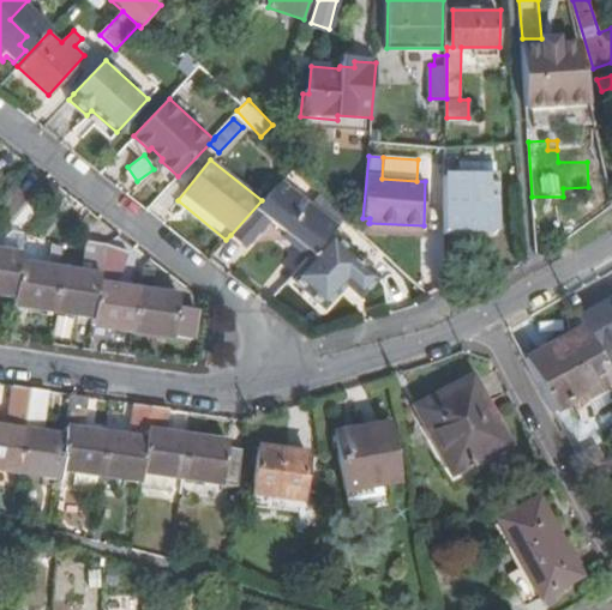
[(468,174),(447,174),(447,224),(496,224),(496,164),(467,163),(468,174)]
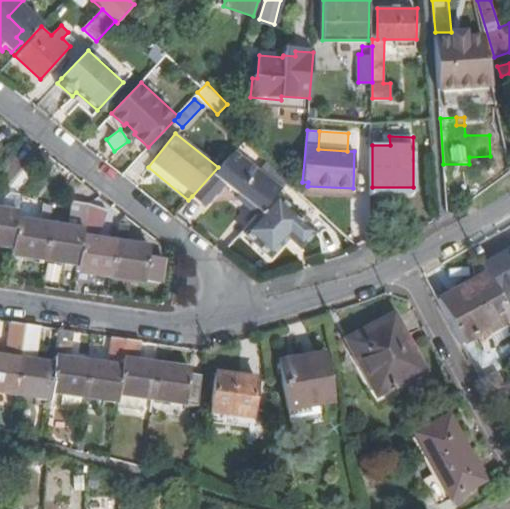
[(12,151),(0,165),(0,180),(7,185),(25,162),(12,151)]
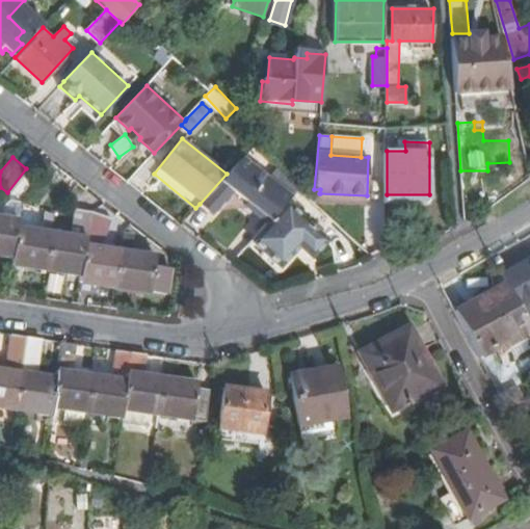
[(270,217),(285,202),(237,163),(227,174),(200,204),(212,212),(235,188),(270,217)]
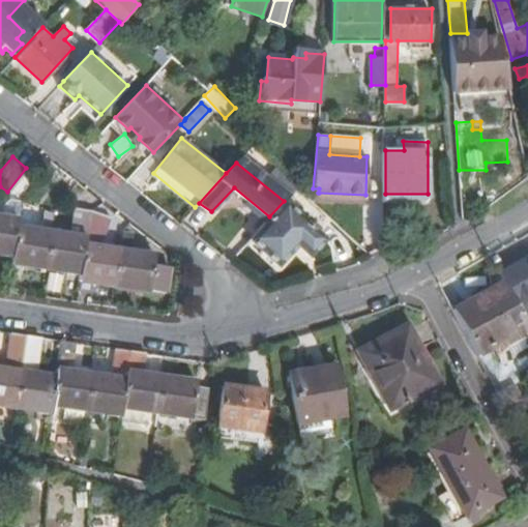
[(364,203),(365,195),(319,193),(318,193),(319,188),(313,188),(312,200),(364,203)]
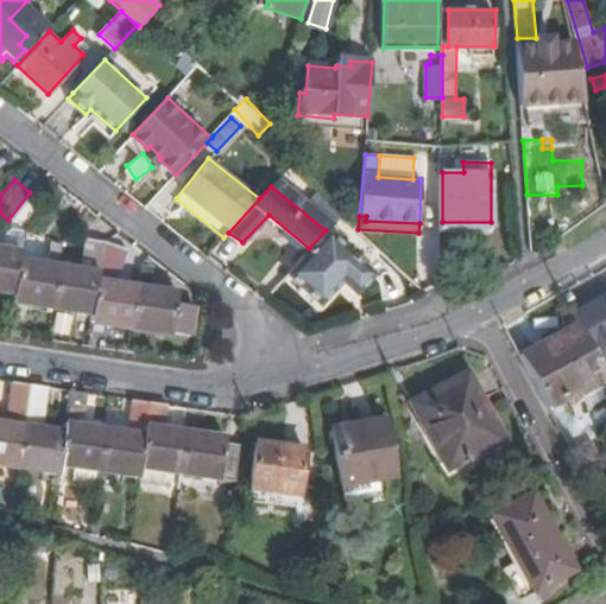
[(342,279),(357,292),(374,272),(327,229),(326,230),(309,248),(288,272),(321,302),(342,279)]
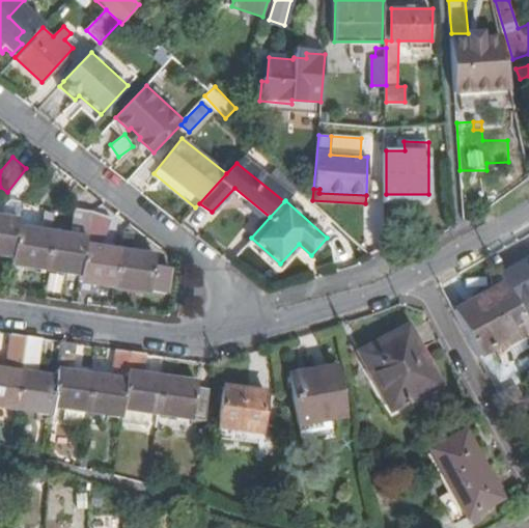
[(51,230),(46,268),(81,273),(90,211),(75,209),(72,233),(51,230)]
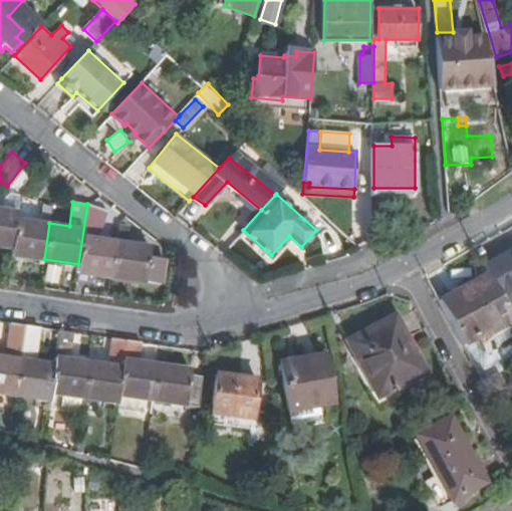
[(110,276),(116,240),(105,238),(110,207),(87,204),(78,264),(77,271),(110,276)]
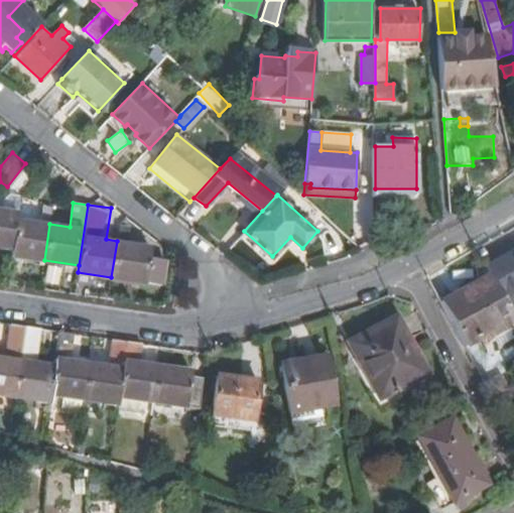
[(17,212),(0,209),(0,246),(12,248),(16,219),(17,212)]
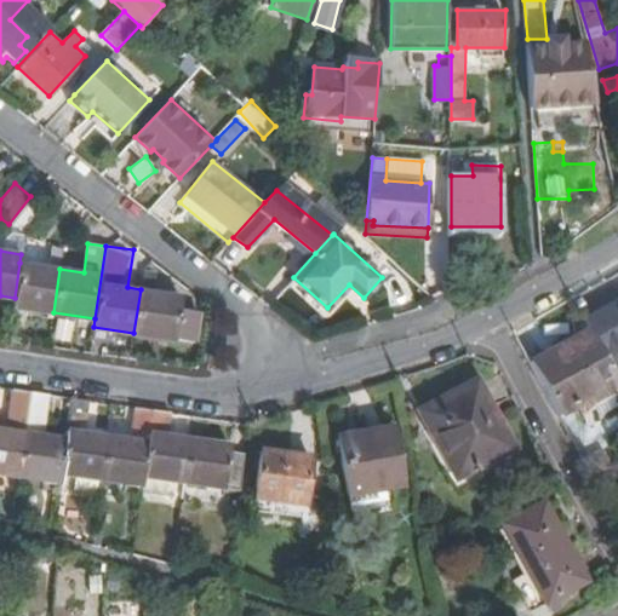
[(59,269),(19,263),(15,298),(13,306),(53,312),(59,269)]
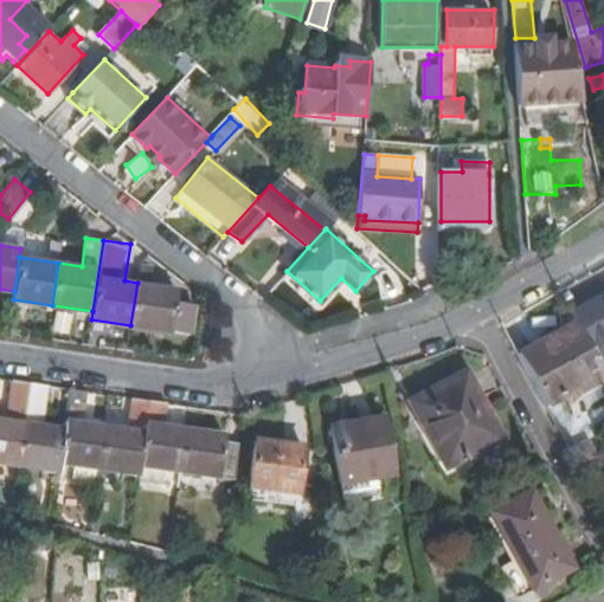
[(137,283),(130,325),(191,334),(194,303),(177,301),(178,289),(137,283)]
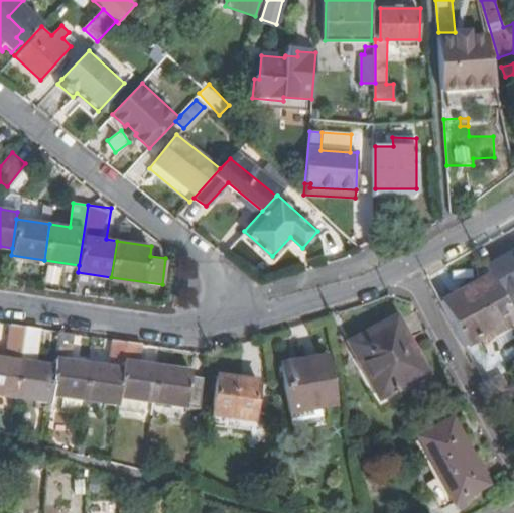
[(513,248),(487,263),(492,273),(504,296),(513,290),(513,248)]
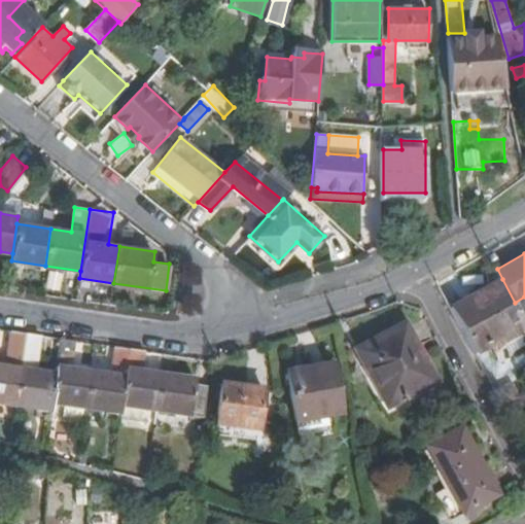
[(450,306),(475,352),(524,325),(524,320),(515,303),(502,279),(450,306)]
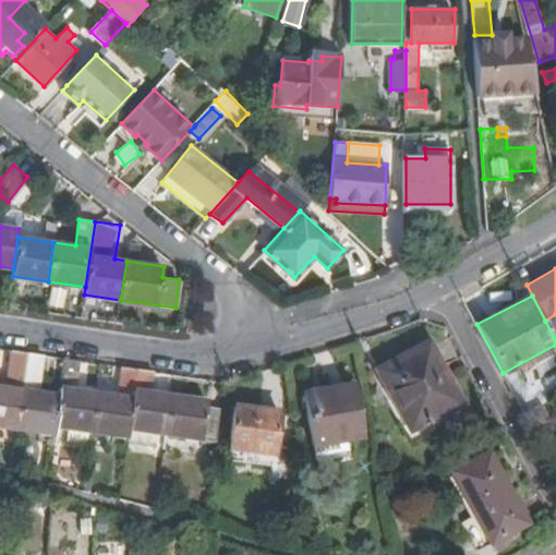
[(431,341),(376,370),(410,432),(463,403),(431,341)]
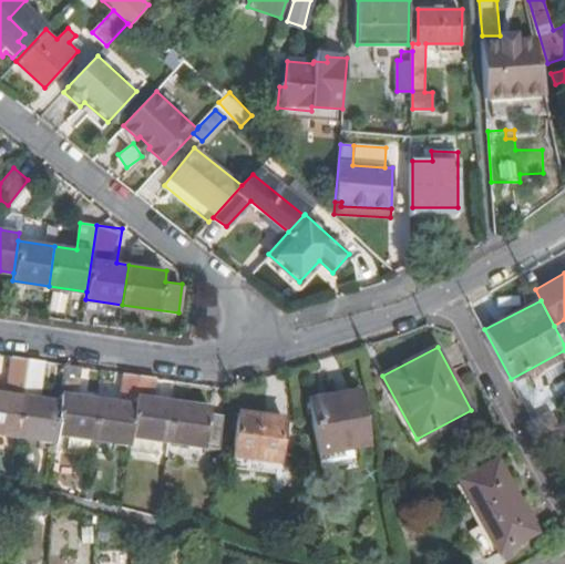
[(0,433),(17,436),(28,357),(9,355),(3,392),(0,391),(0,433)]
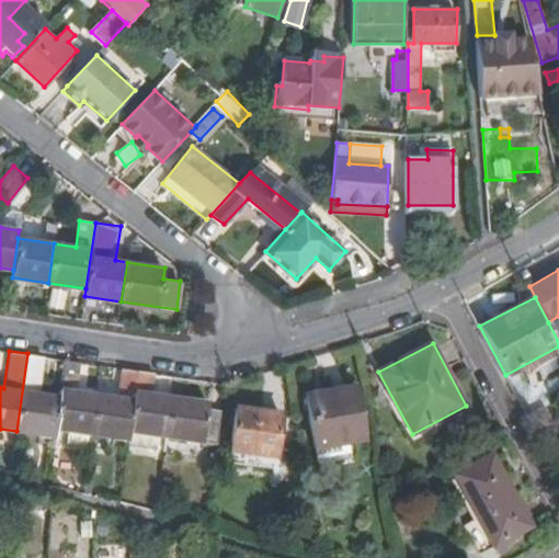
[(41,394),(45,356),(27,353),(16,431),(54,437),(55,428),(59,397),(41,394)]
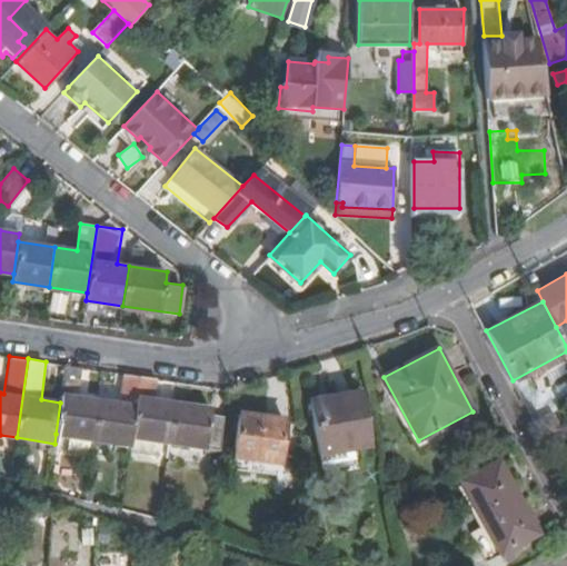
[(60,403),(56,434),(92,439),(98,401),(78,399),(82,366),(66,364),(60,403)]
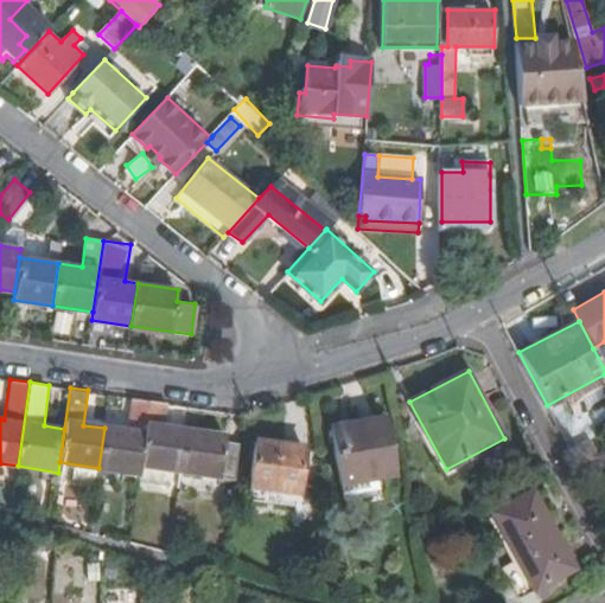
[(126,430),(104,428),(99,468),(138,474),(139,466),(148,399),(131,397),(126,430)]
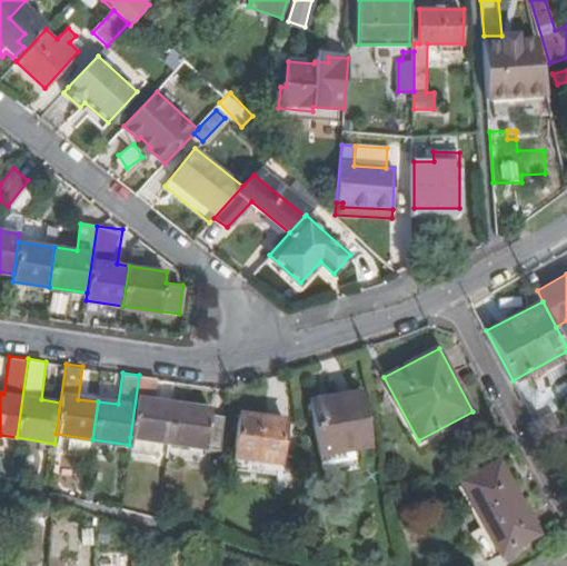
[(158,378),(139,375),(130,437),(166,443),(171,403),(155,400),(158,378)]
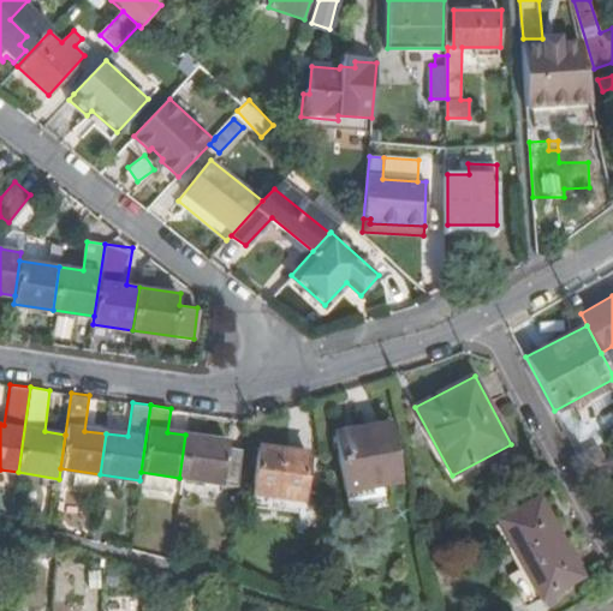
[(390,421),(335,431),(345,490),(384,483),(398,480),(390,421)]
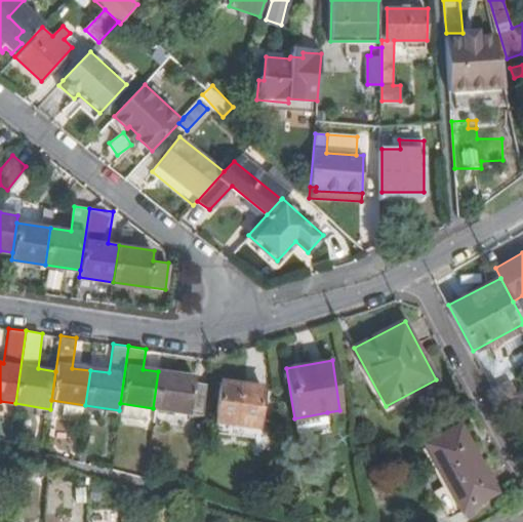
[(195,376),(158,371),(153,408),(190,413),(190,412),(204,413),(207,384),(194,382),(195,376)]
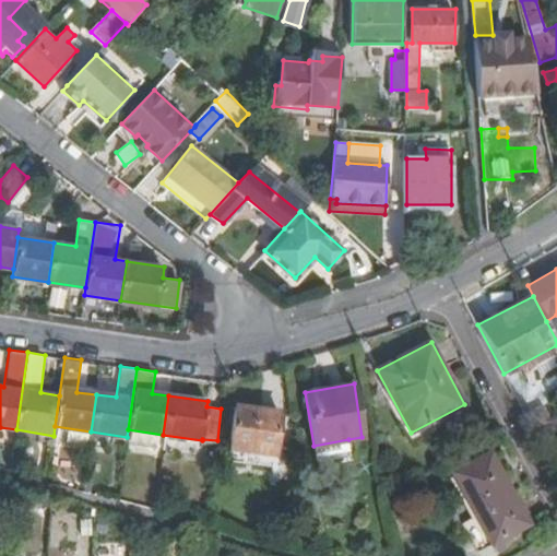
[(281,412),(236,405),(229,449),(274,456),(281,412)]
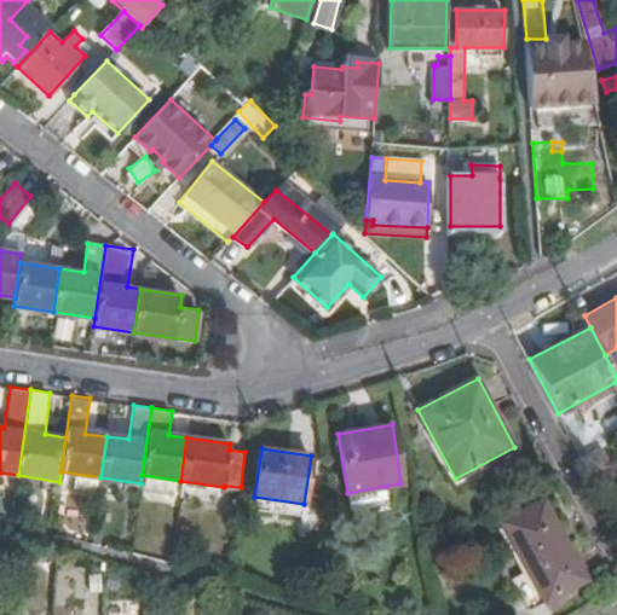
[(347,493),(350,510),(388,504),(386,486),(347,493)]
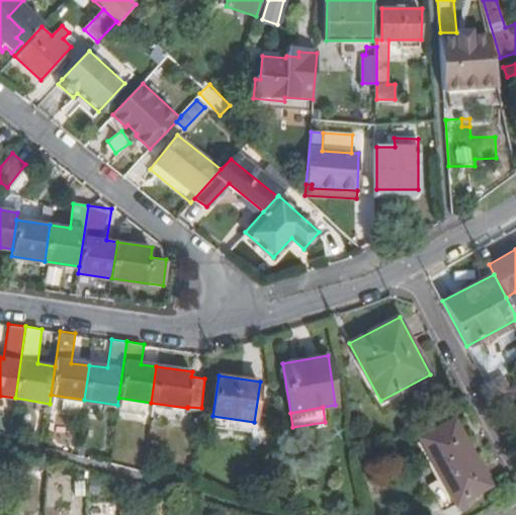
[(454,419),(420,438),(456,505),(491,486),(454,419)]
